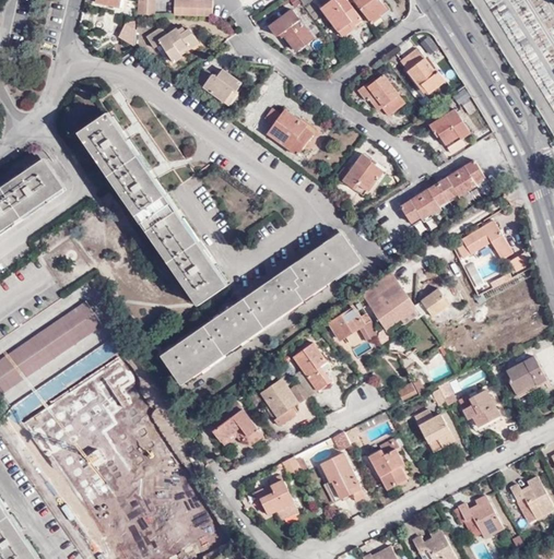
[(134,0),(134,12),(153,13),(153,0),(134,0)]
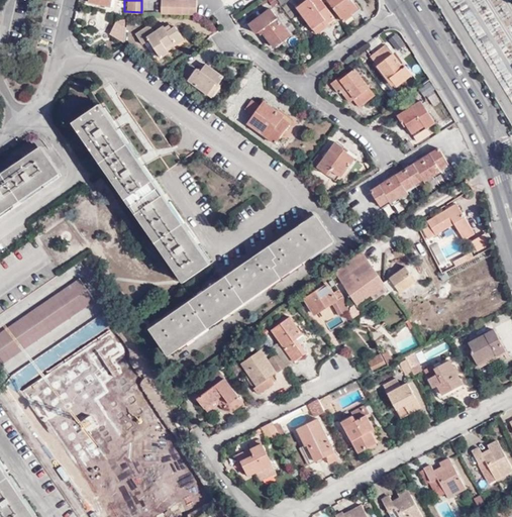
[(158,0),(159,12),(194,14),(193,0),(158,0)]
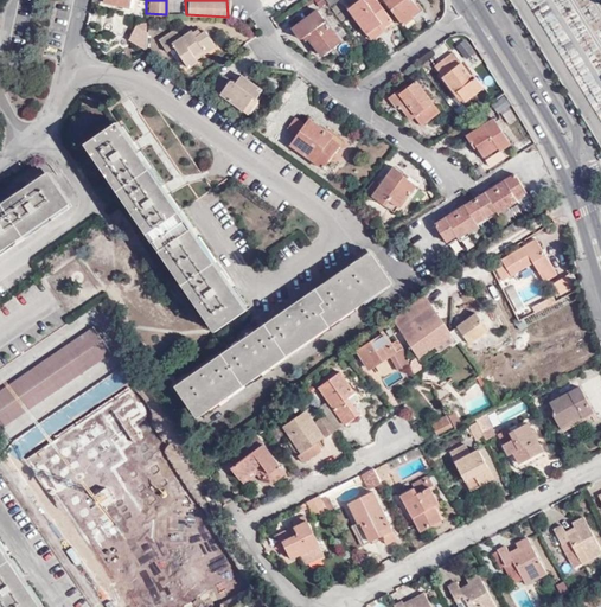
[(355,0),(345,7),(363,31),(378,19),(382,24),(390,19),(376,0),(355,0)]
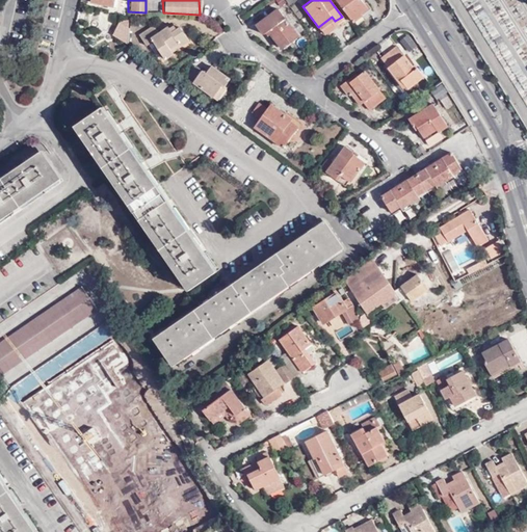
[(360,0),(335,0),(350,21),(361,14),(360,11),(366,7),(360,0)]
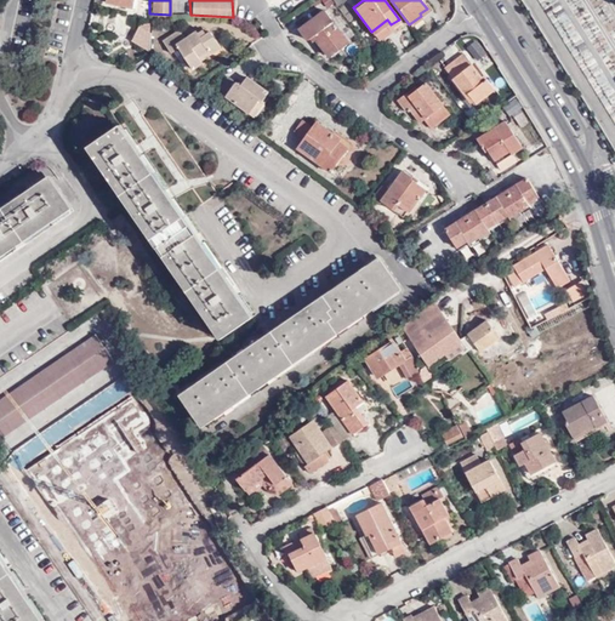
[(346,41),(323,9),(296,28),(302,36),(306,38),(311,35),(326,55),(346,41)]
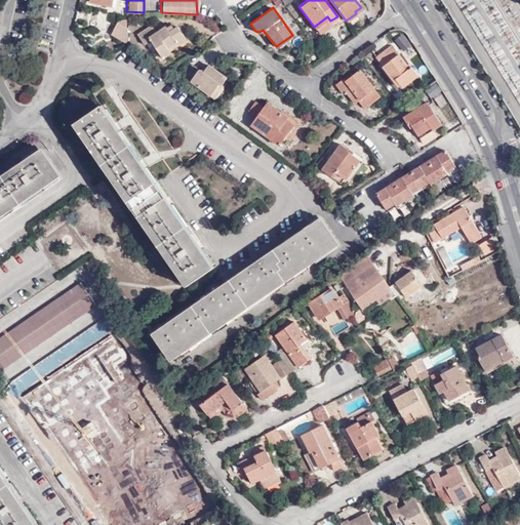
[(327,16),(314,27),(318,33),(332,23),(330,21),(327,16)]
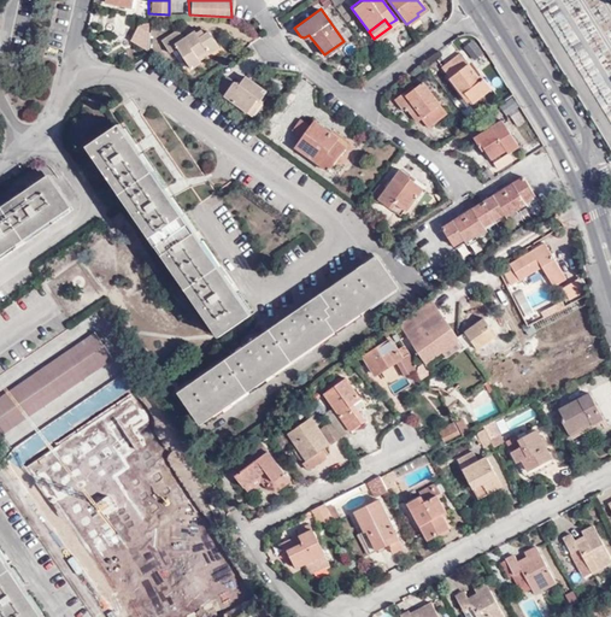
[(198,60),(197,58),(194,54),(206,48),(207,51),(216,46),(205,29),(200,33),(198,28),(193,31),(192,30),(180,36),(174,29),(159,37),(166,50),(175,45),(188,68),(198,60)]
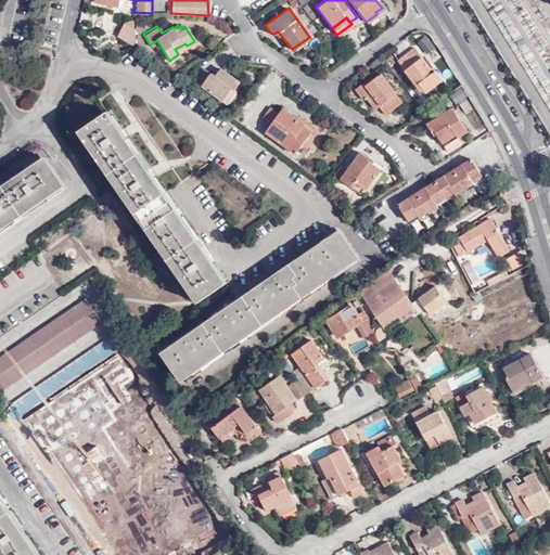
[(175,49),(177,52),(187,46),(186,43),(175,49)]
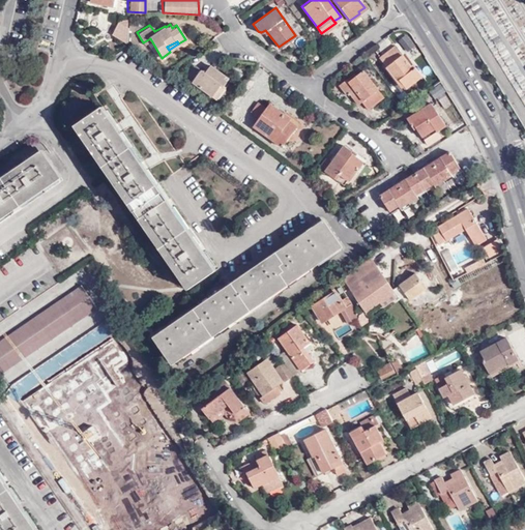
[(405,87),(420,76),(413,65),(411,67),(394,46),(377,57),(396,82),(400,80),(405,87)]
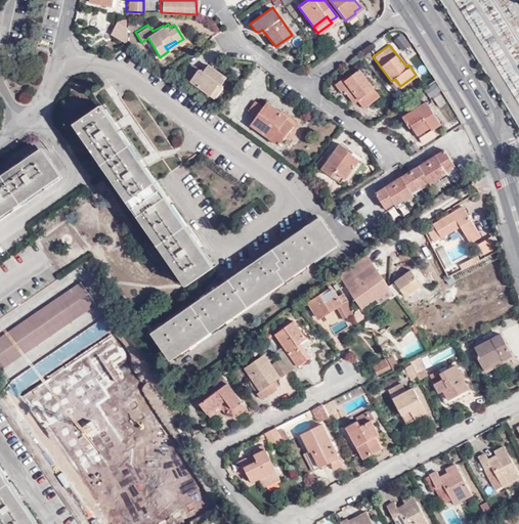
[(200,70),(197,68),(188,79),(208,94),(217,82),(219,83),(225,77),(206,62),(200,70)]
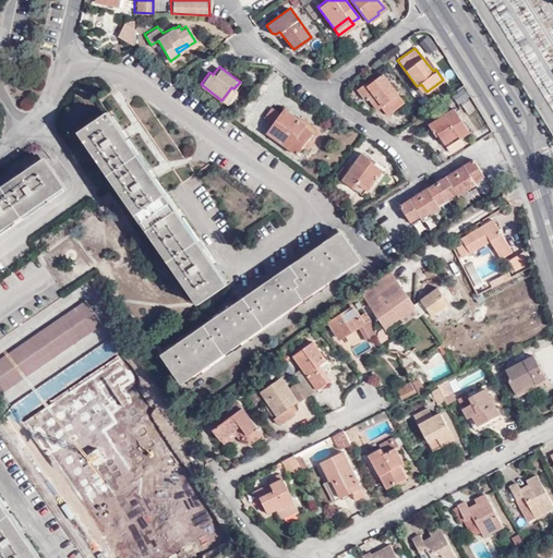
[(201,84),(209,72),(203,68),(195,80),(201,84)]
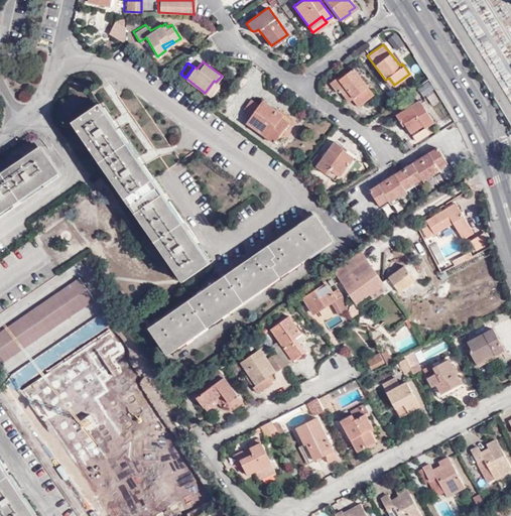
[(371,94),(352,68),(338,78),(336,76),(329,81),(337,92),(339,90),(347,101),(351,98),(356,105),(371,94)]
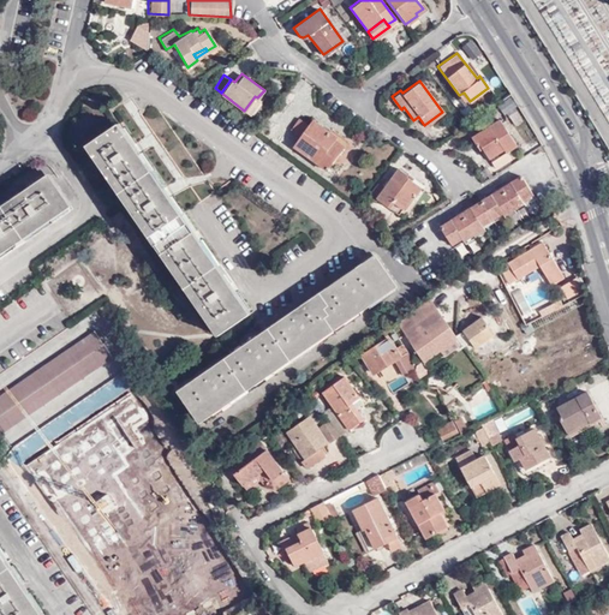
[(260,100),(257,97),(255,96),(244,111),(249,114),(260,100)]
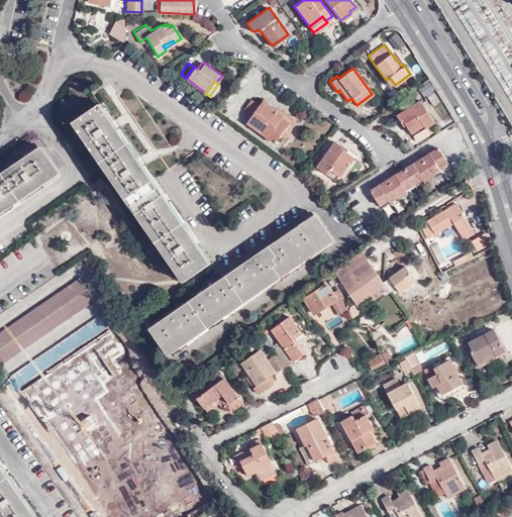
[(243,108),(250,113),(258,104),(250,99),(243,108)]
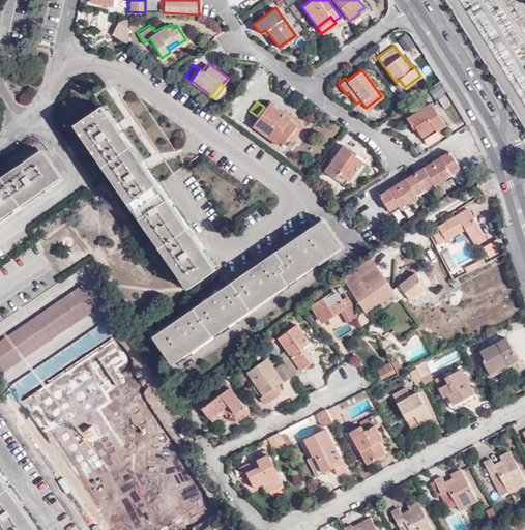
[(444,124),(430,101),(405,116),(409,123),(412,122),(419,136),(433,127),(434,129),(444,124)]
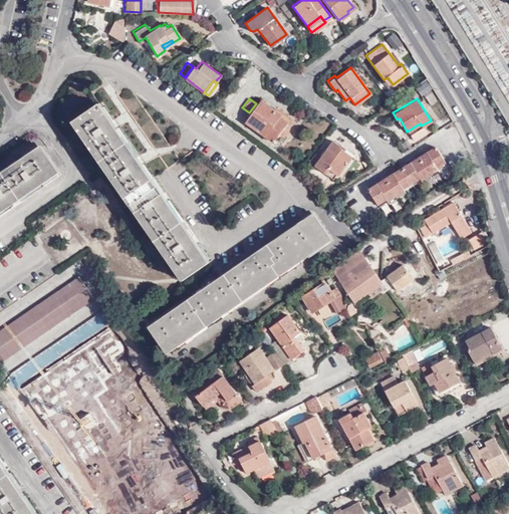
[(243,120),(264,135),(279,115),(277,113),(278,112),(260,99),(256,103),(249,112),(243,120)]
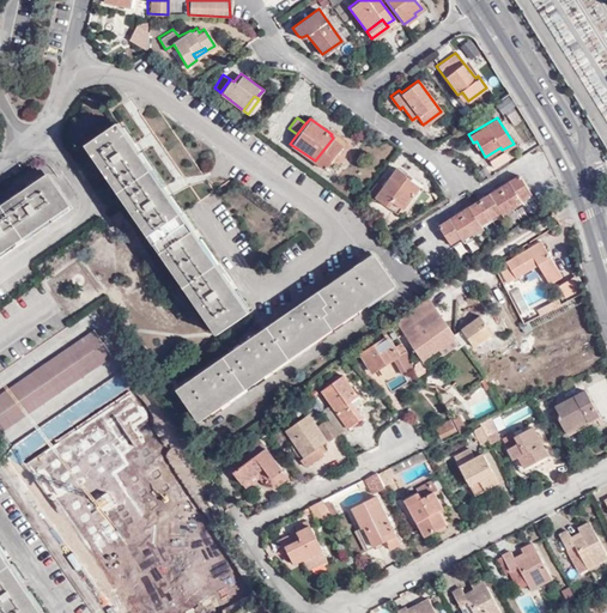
[(113,131),(116,127),(113,122),(80,145),(212,334),(243,313),(241,308),(211,329),(86,146),(111,128),(113,131)]
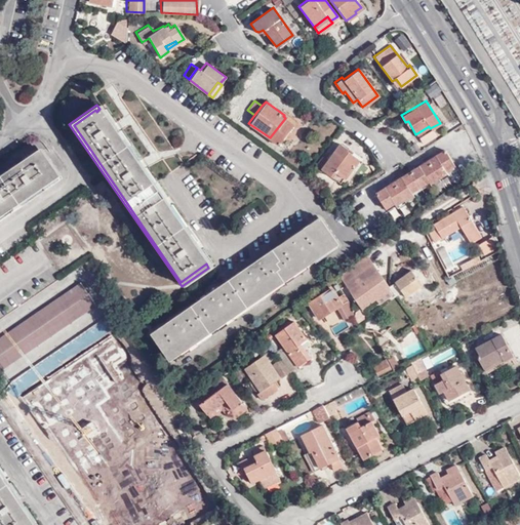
[(101,109),(100,109),(96,112),(95,110),(74,125),(181,282),(206,264),(207,264),(197,248),(195,249),(192,251),(187,244),(191,242),(192,241),(166,204),(165,205),(162,207),(147,185),(150,183),(151,182),(141,167),(140,168),(136,170),(131,163),(134,161),(135,160),(116,130),(115,130),(111,132),(106,125),(110,123),(111,122),(101,109)]
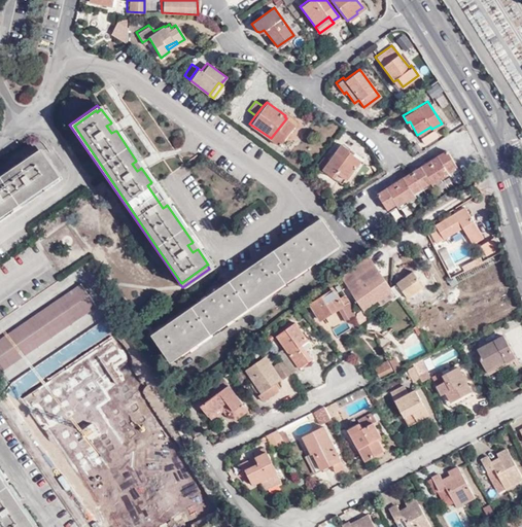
[(286,118),(271,138),(279,144),(293,124),(286,118)]
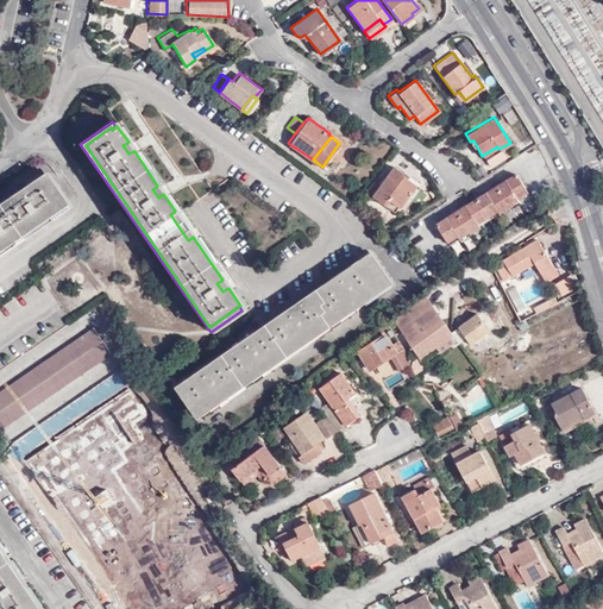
[(129,154),(133,151),(127,143),(123,145),(129,154)]
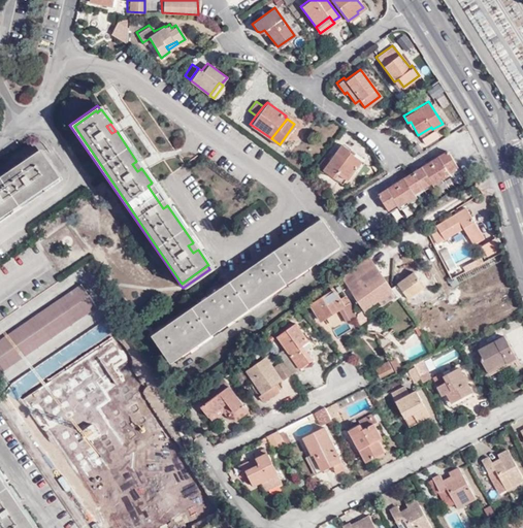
[(325,159),(318,168),(320,170),(322,168),(332,176),(335,172),(345,178),(353,167),(354,168),(361,160),(348,150),(349,147),(340,142),(327,160),(325,159)]
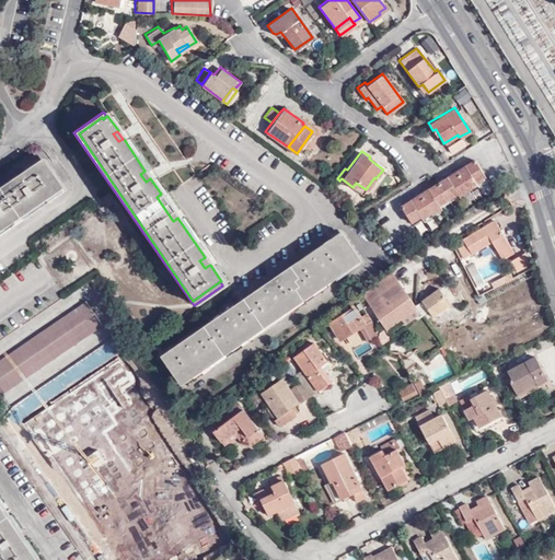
[(0,189),(41,162),(59,189),(62,187),(43,158),(0,186),(0,189)]
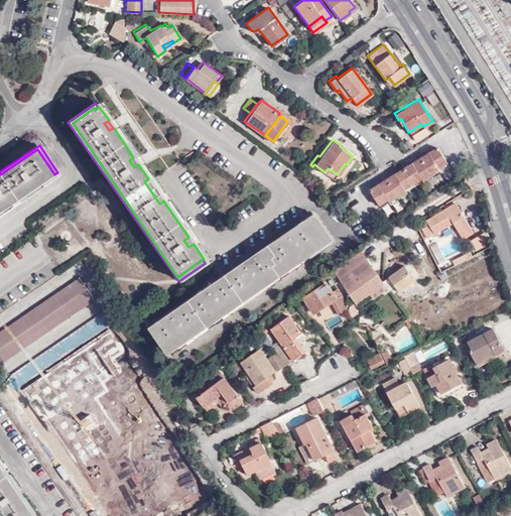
[(399,168),(409,183),(419,176),(421,178),(437,169),(435,166),(444,161),(435,145),(426,151),(427,153),(411,164),(410,161),(399,168)]
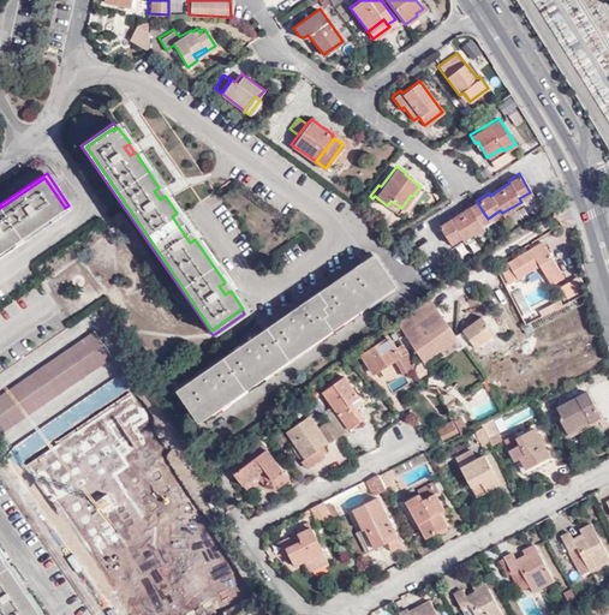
[(67,210),(65,208),(45,178),(0,208),(0,256),(15,246),(12,244),(9,238),(17,232),(21,238),(23,240),(67,210)]
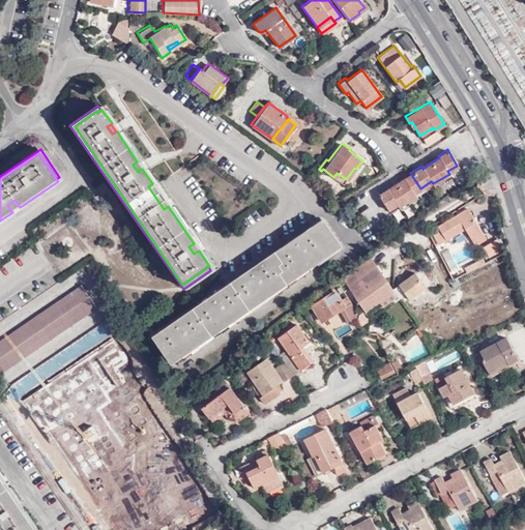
[(439,157),(438,155),(421,166),(423,169),(439,157)]
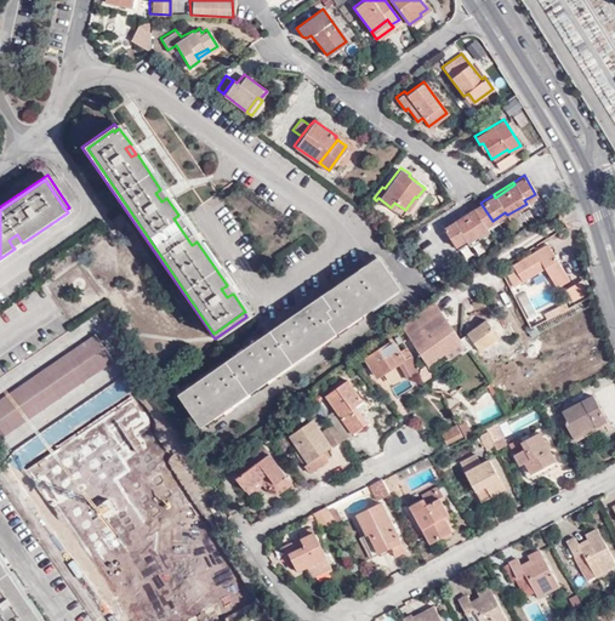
[(370,195),(374,198),(382,187),(377,184),(370,195)]
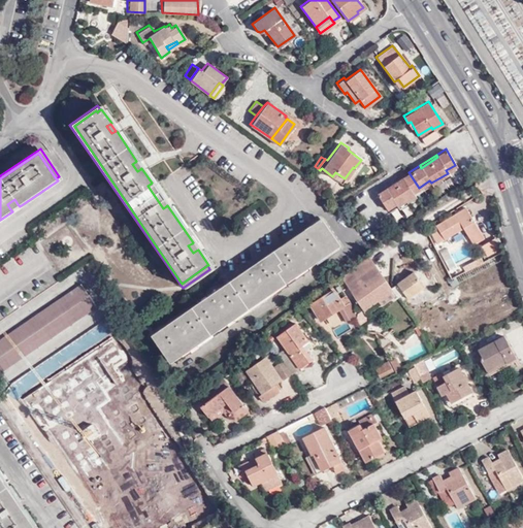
[(412,192),(419,188),(409,172),(401,177),(403,179),(387,189),(385,187),(376,193),(386,208),(394,203),(396,205),(414,195),(412,192)]
